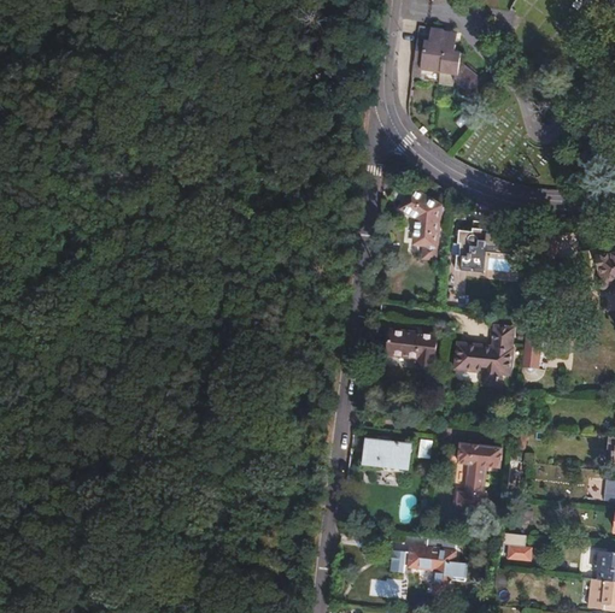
[(457,80),(478,95),(486,80),(460,59),(460,51),(454,51),(456,30),(428,27),(427,39),(415,37),(413,59),(420,59),(419,68),(457,74),(457,80)]
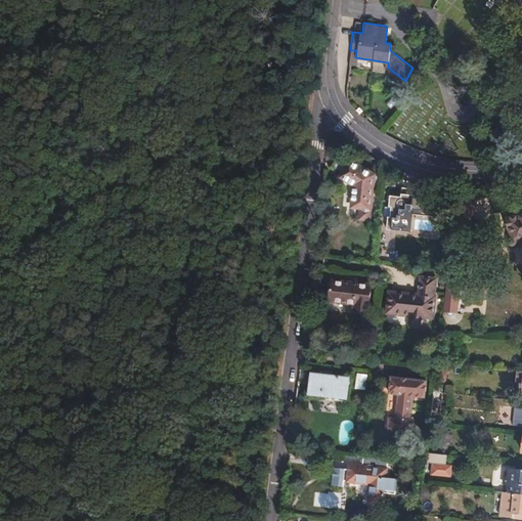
[(352,206),(362,207),(373,209),(376,183),(374,180),(377,172),(351,161),(350,163),(336,156),(331,168),(345,174),(344,179),(355,184),(352,206)]
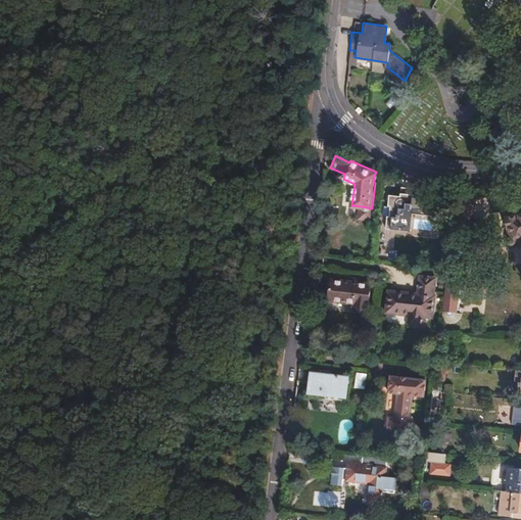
[(441,216),(443,197),(388,190),(384,227),(409,230),(411,213),(441,216)]
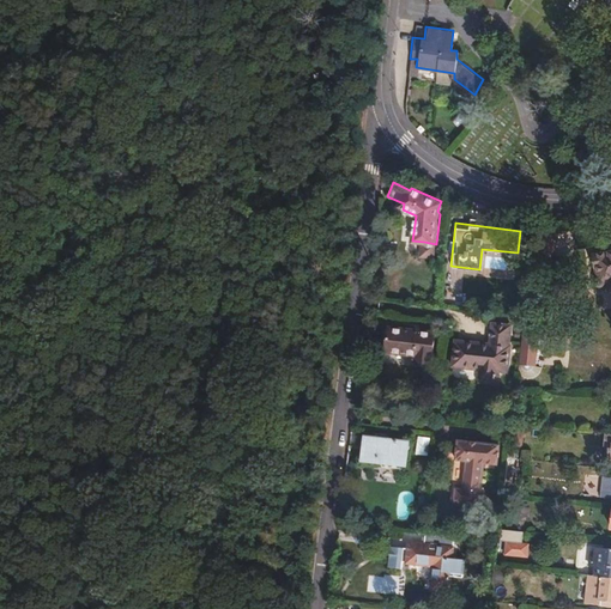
[(548,237),(549,230),(531,229),(530,238),(532,238),(531,243),(536,243),(533,257),(550,260),(552,237),(548,237)]
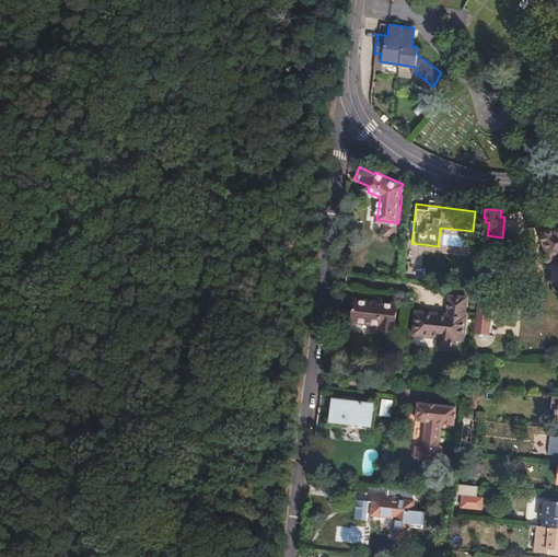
[(398,223),(387,221),(385,233),(396,234),(398,223)]
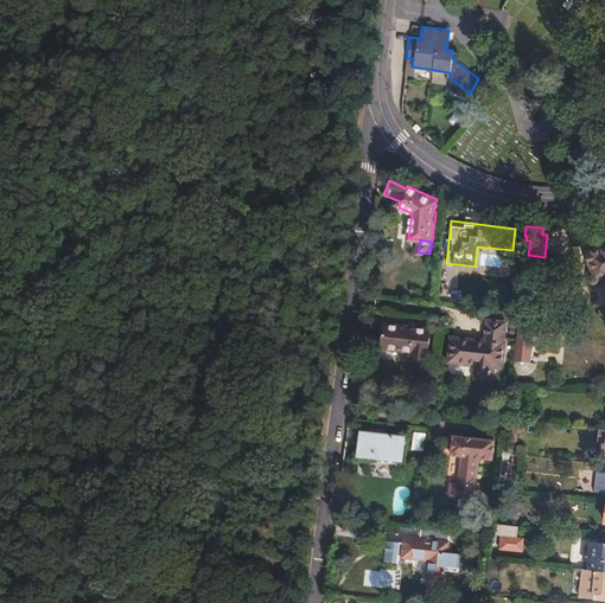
[(604,247),(587,250),(588,264),(587,264),(590,274),(587,277),(587,280),(588,282),(591,283),(593,283),(596,282),(597,280),(599,278),(600,287),(604,284),(604,247)]
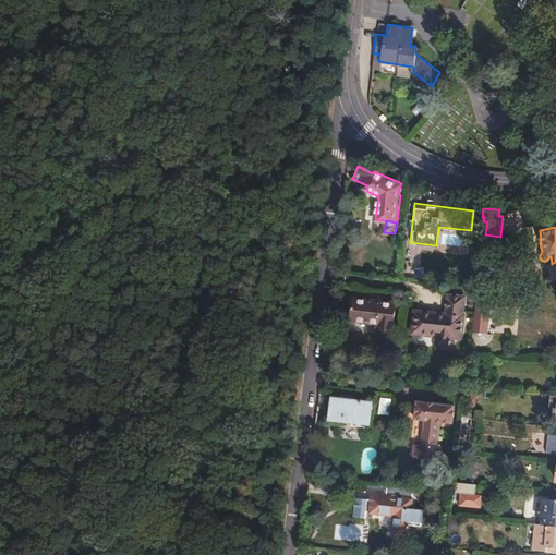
[(460,315),(462,297),(445,293),(443,312),(412,309),(409,334),(434,336),(433,349),(449,351),(450,338),(459,339),(462,315),(460,315)]
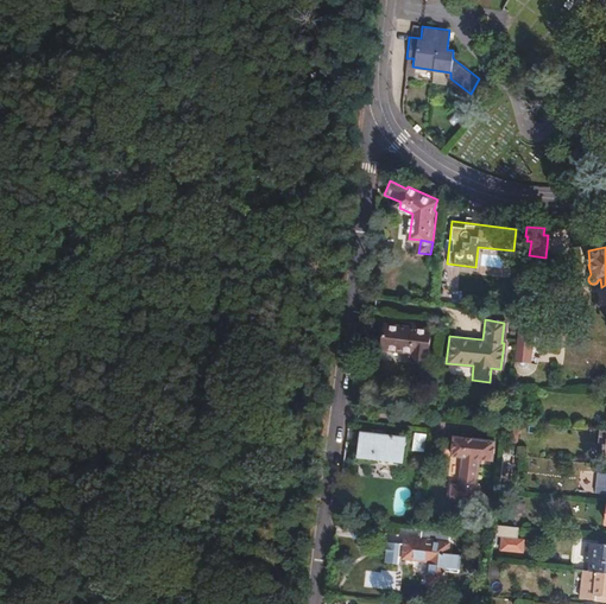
[(424,360),(429,330),(383,323),(379,348),(409,351),(409,358),(424,360)]
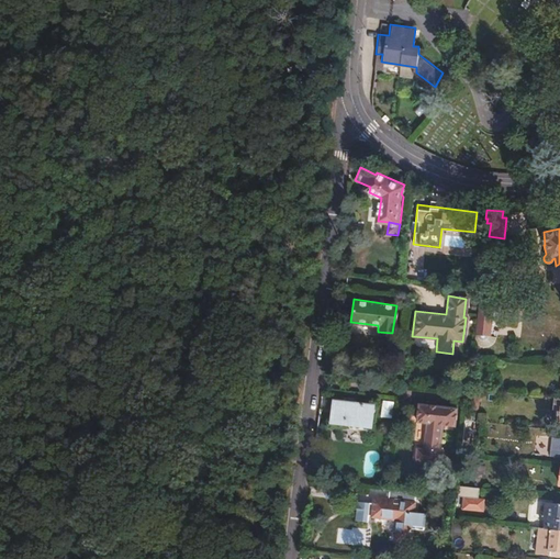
[(488,339),(491,305),(477,304),(476,314),(472,343),(474,347),(479,349),(481,350),(484,349),(488,348),(491,345),(494,339),(488,339)]
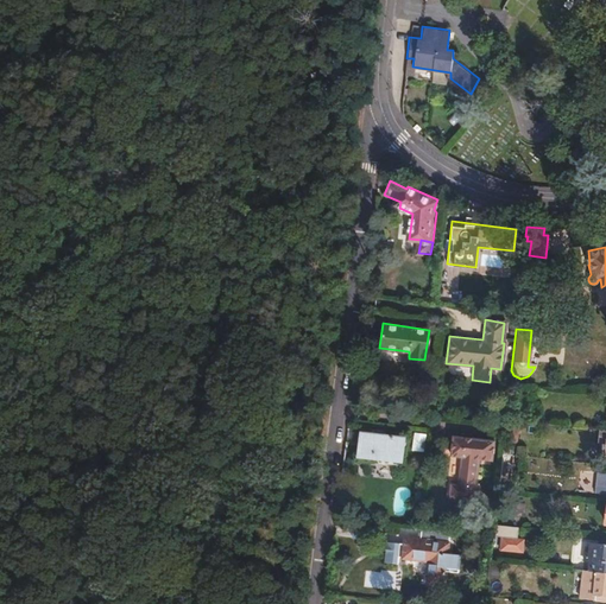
[(515,442),(517,425),(509,425),(506,442),(515,442)]
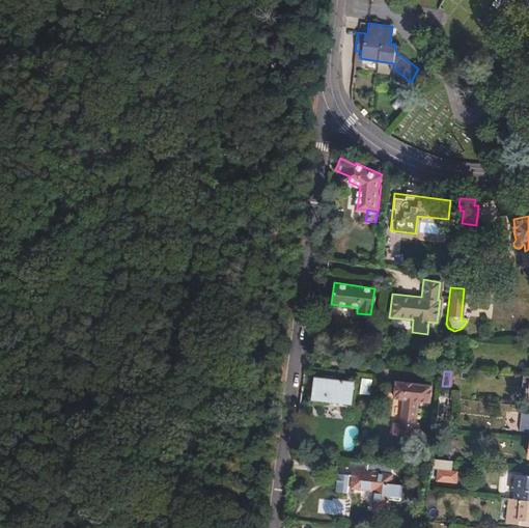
[(528,374),(524,374),(518,373),(518,379),(520,384),(522,387),(521,398),(528,398),(528,374)]
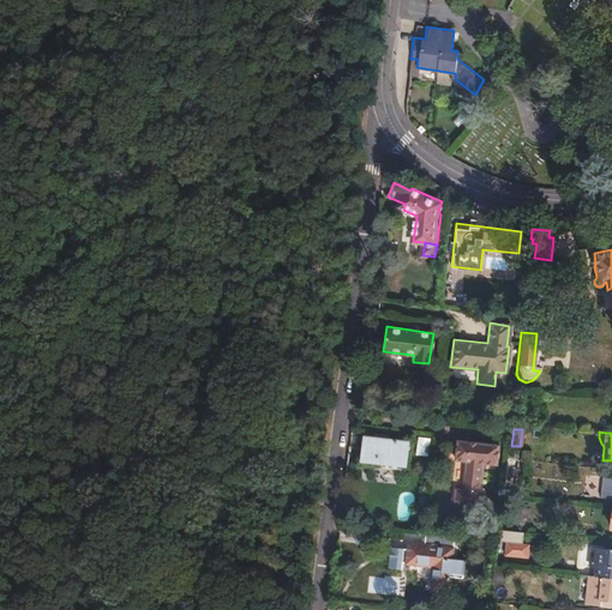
[(402,469),(407,442),(364,436),(360,464),(402,469)]
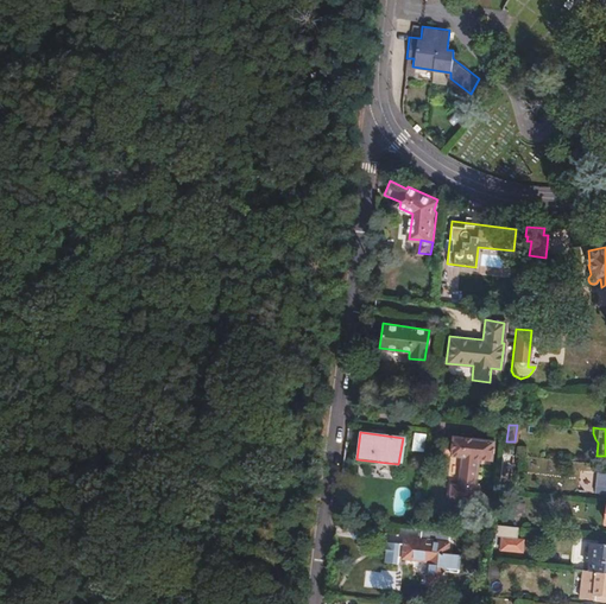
[(490,459),(493,440),(453,436),(450,455),(460,456),(456,482),(448,482),(448,495),(473,498),(478,458),(490,459)]
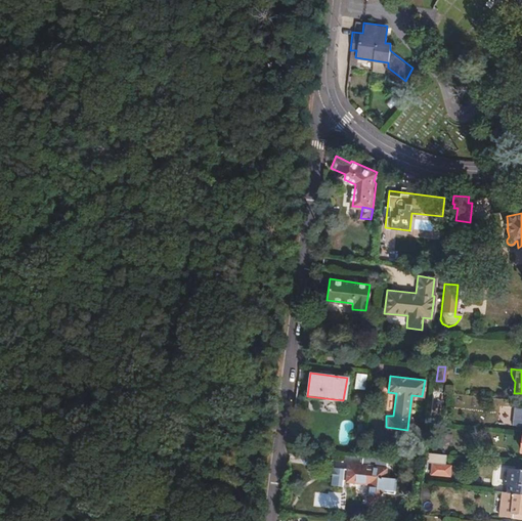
[(521,407),(513,406),(512,425),(521,425),(521,407)]
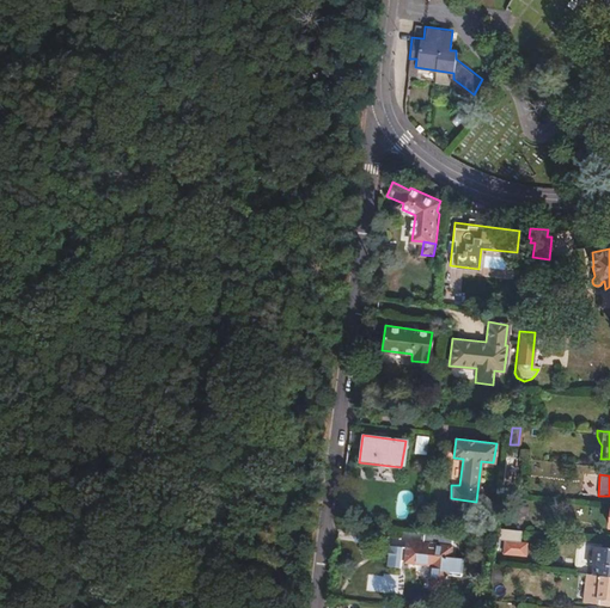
[(500,551),(528,552),(528,536),(520,536),(520,526),(501,524),(500,551)]
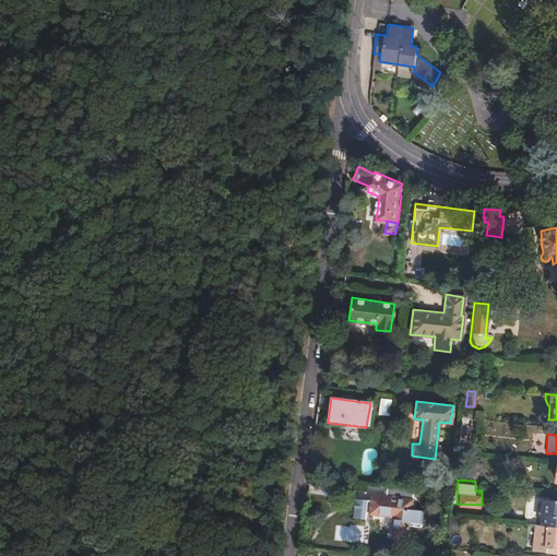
[(411,491),(386,487),(384,497),(369,496),(369,501),(353,500),(351,519),(362,521),(364,513),(392,517),(390,539),(404,540),(406,525),(417,527),(419,511),(407,510),(411,491)]
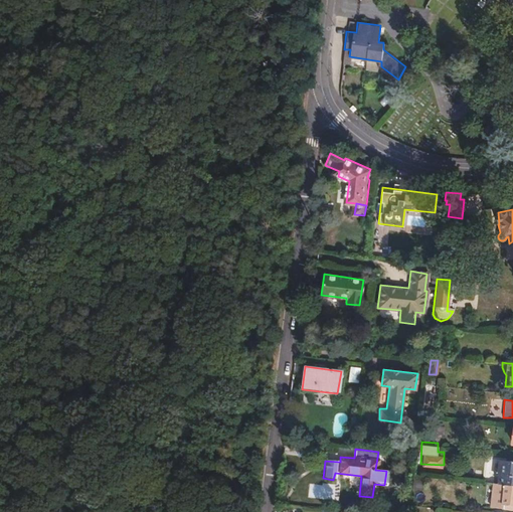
[(499,474),(498,484),(512,484),(512,460),(501,460),(500,463),(493,463),(492,474),(499,474)]
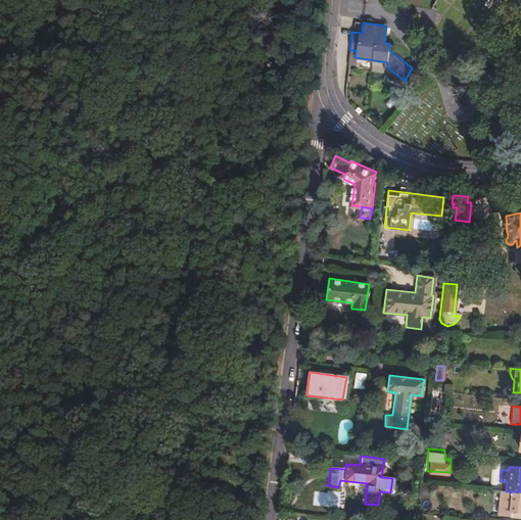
[(520,491),(506,491),(500,490),(498,515),(510,516),(510,512),(520,513),(520,491)]
